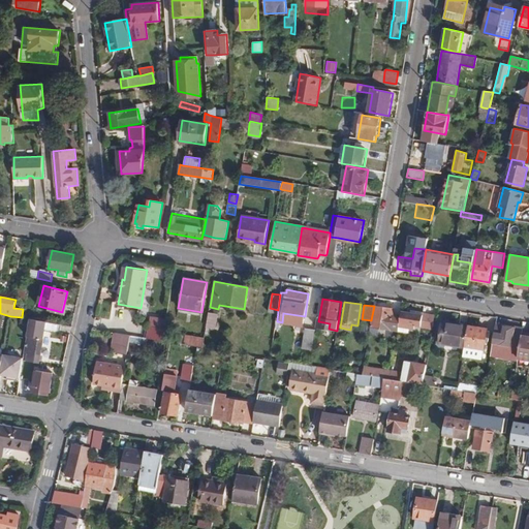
[(399,327),(400,316),(394,314),(395,309),(374,305),(374,306),(371,320),(371,327),(378,329),(398,331),(399,327)]
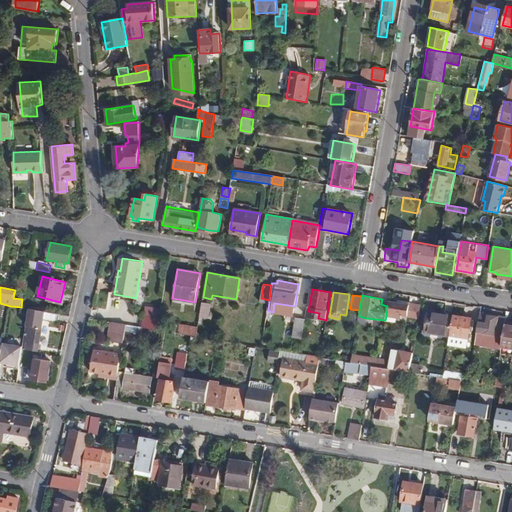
[(407,317),(409,303),(409,301),(397,299),(397,302),(388,301),(387,306),(386,316),(407,319),(407,317)]
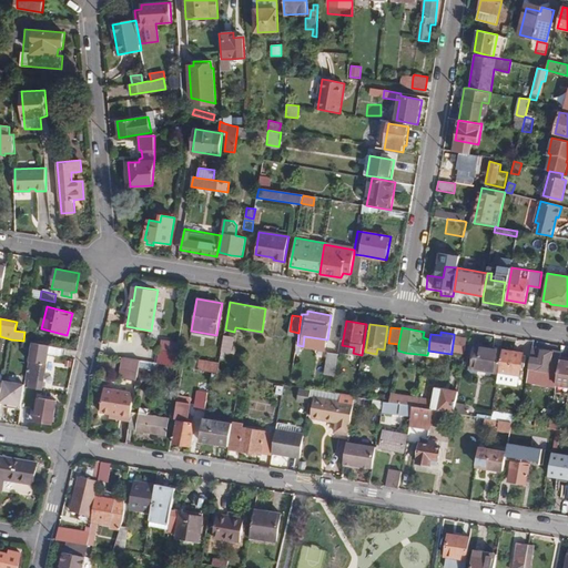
[(233,337),(224,336),(221,352),(231,354),(233,337)]
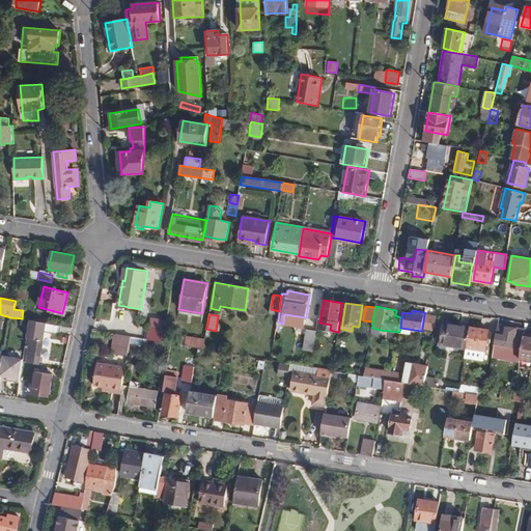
[(27,362),(39,364),(46,332),(59,334),(61,326),(30,320),(24,354),(28,355),(27,362)]
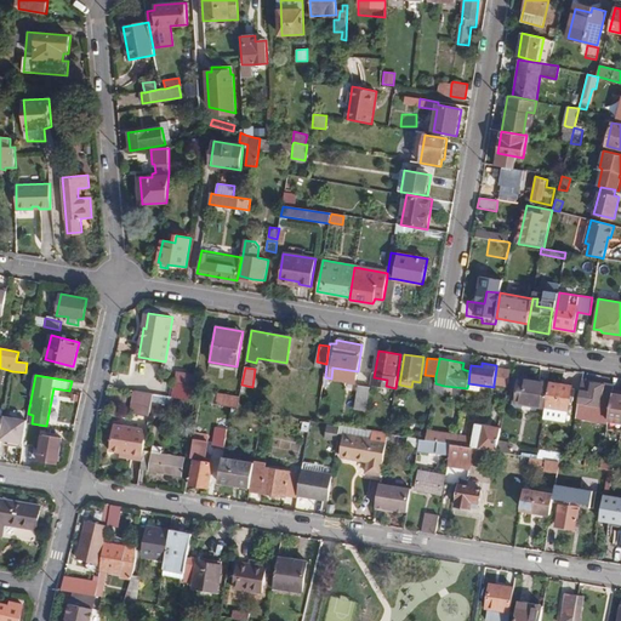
[(546,406),(551,382),(520,377),(517,402),(546,406)]
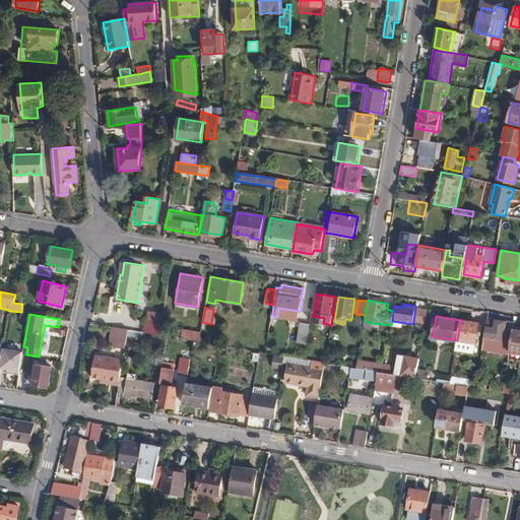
[(510,349),(513,330),(513,322),(488,318),(483,344),(491,346),(510,349)]
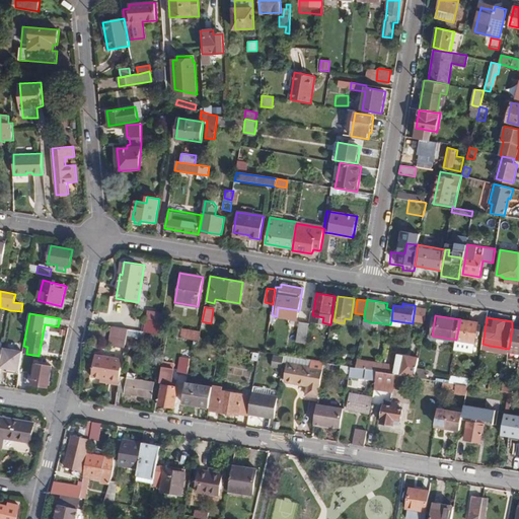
[(478,322),(460,319),(456,340),(455,350),(473,353),(478,322)]
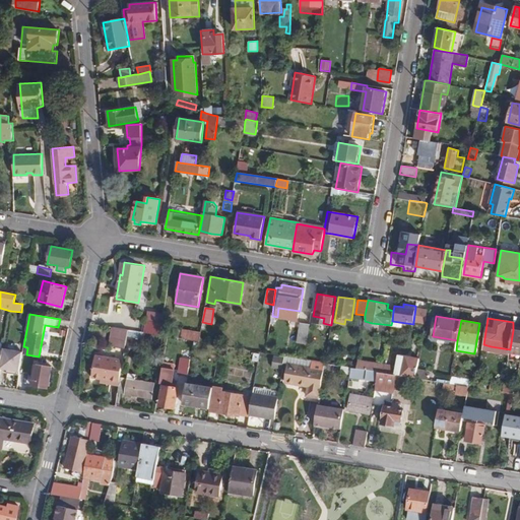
[(128,330),(125,348),(134,349),(136,338),(143,339),(144,332),(159,335),(161,323),(145,321),(143,332),(128,330)]
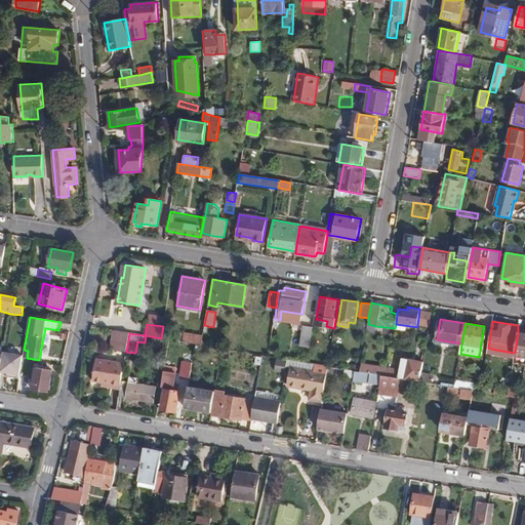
[(299,346),(310,347),(313,328),(303,326),(299,346)]
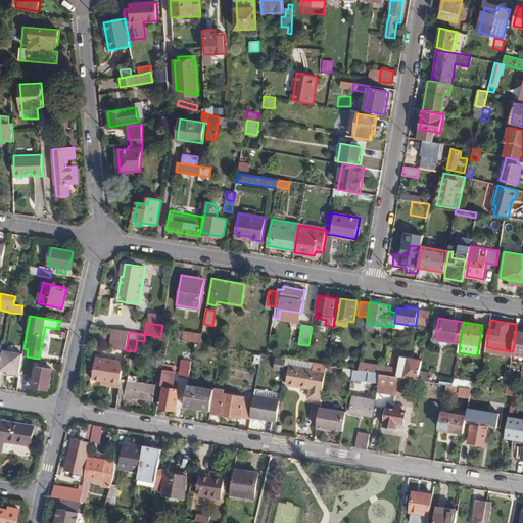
[(129,332),(117,330),(116,339),(111,338),(109,347),(126,350),(129,332)]
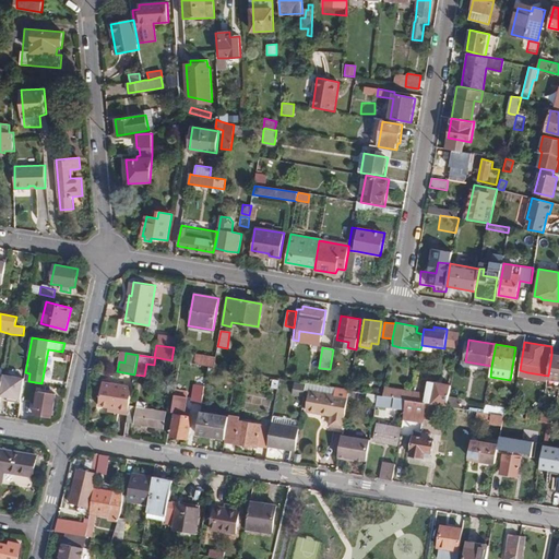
[(190,364),(209,366),(214,367),(216,357),(192,354),(190,364)]
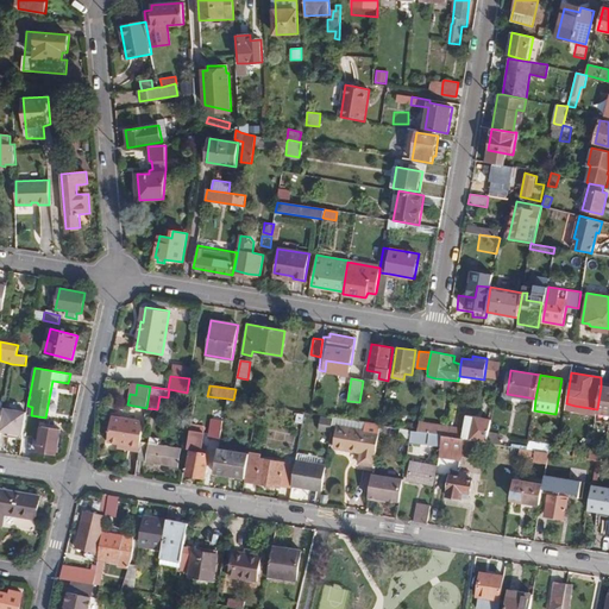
[(608,414),(608,388),(601,387),(597,409),(596,413),(608,414)]
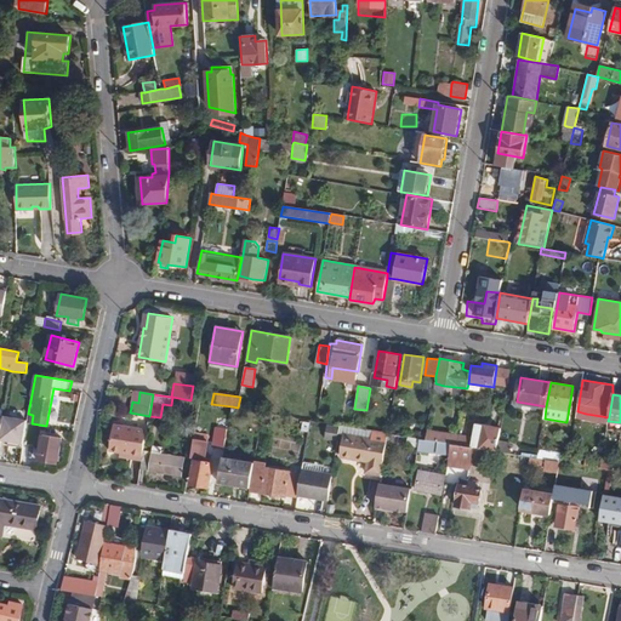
[(4,417),(0,439),(9,440),(10,437),(12,437),(12,442),(15,445),(23,446),(27,425),(27,423),(27,420),(4,416),(4,417)]
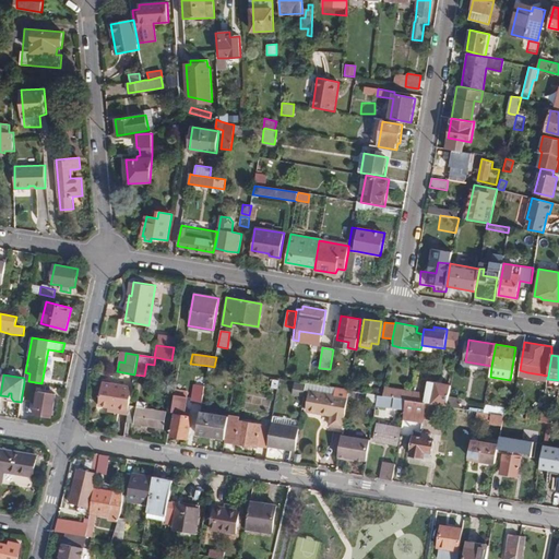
[(129,409),(130,405),(132,385),(103,380),(99,404),(111,406),(113,404),(118,405),(118,407),(129,409)]
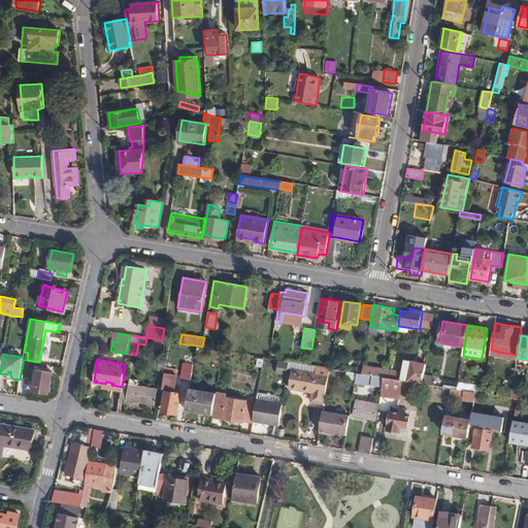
[(424,376),(426,363),(403,360),(401,372),(391,370),(390,377),(414,382),(422,383),(424,376)]
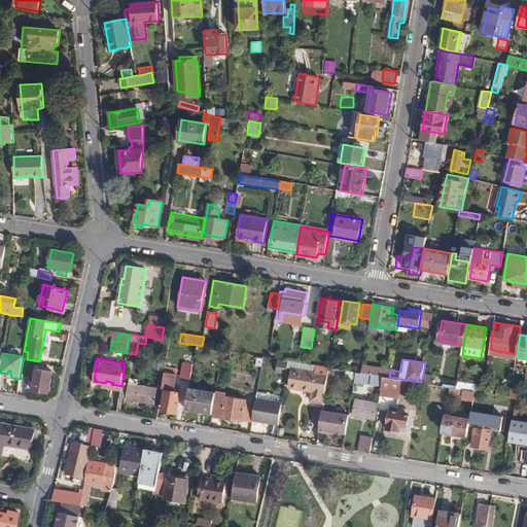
[(286,375),(288,362),(277,360),(276,373),(286,375)]
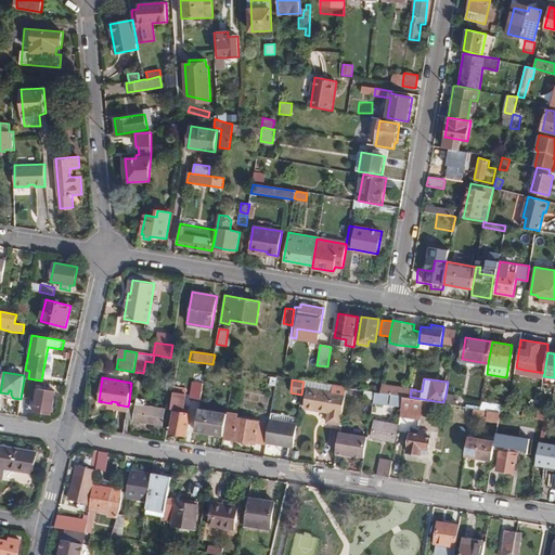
[(199,401),(203,385),(194,383),(191,400),(199,401)]
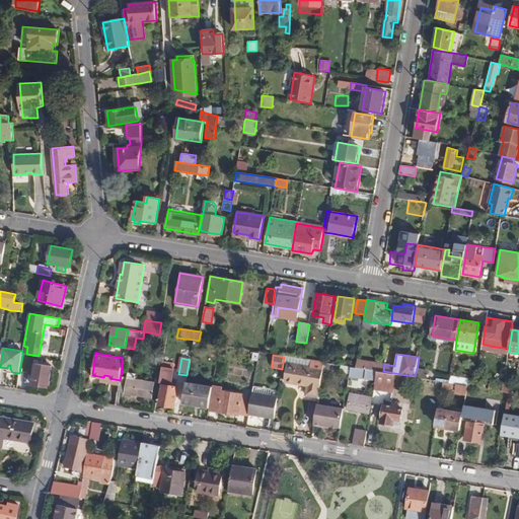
[(383,371),(384,364),(358,360),(356,367),(366,369),(377,371),(383,371)]
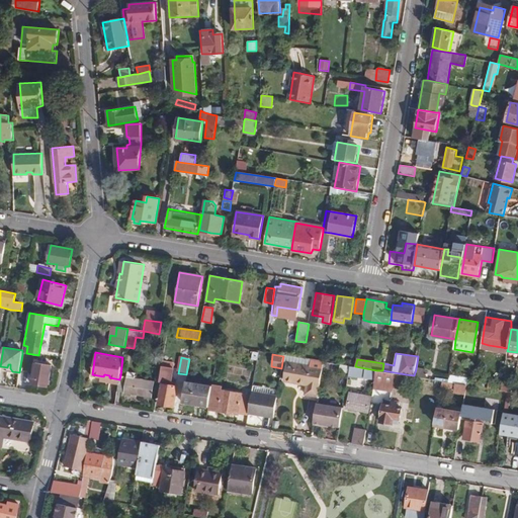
[(306,395),(318,397),(324,361),(313,360),(313,367),(288,363),(285,381),(292,382),(292,379),(297,380),(296,382),(307,384),(306,395)]
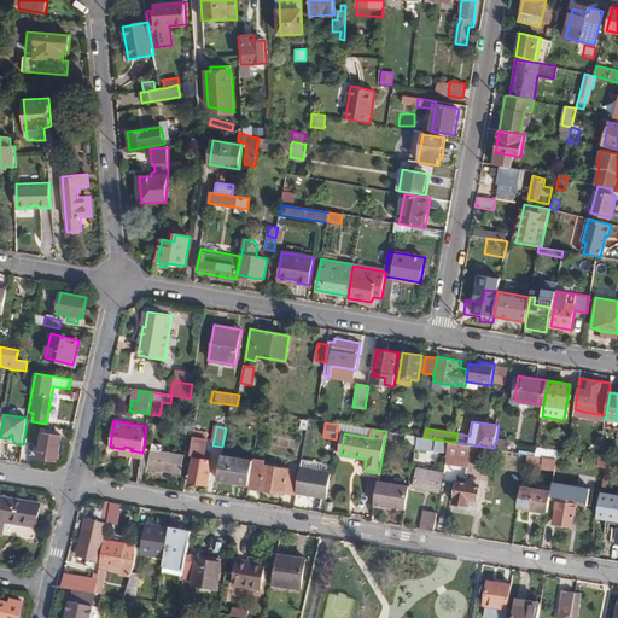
[(193,431),(190,455),(193,455),(188,483),(209,485),(213,460),(204,459),(208,433),(193,431)]
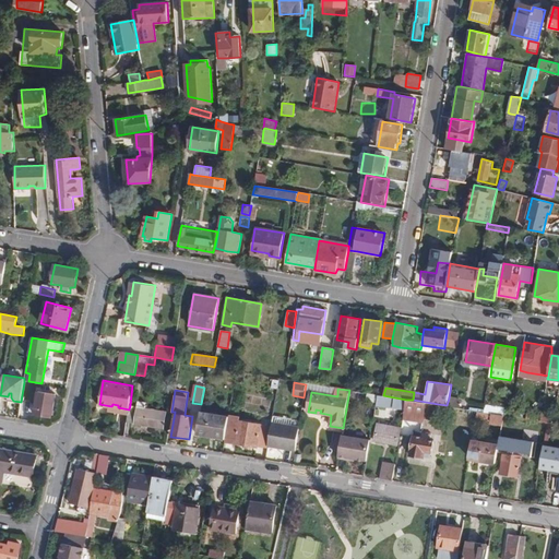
[(51,417),(56,394),(38,391),(34,414),(51,417)]
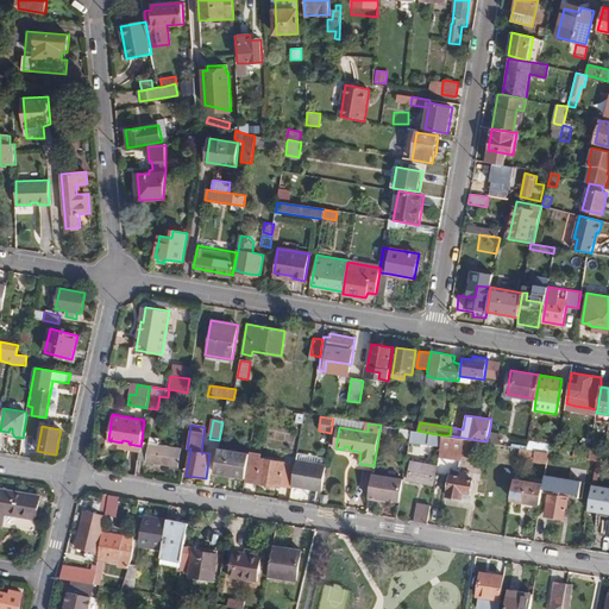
[(429,433),(429,435),(428,445),(440,447),(443,435),(429,433)]
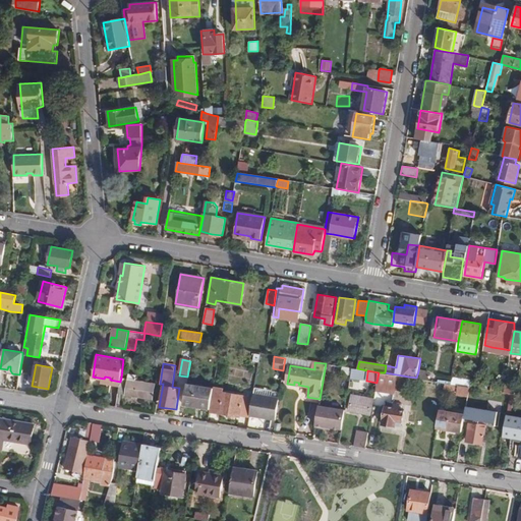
[(430,372),(418,371),(416,378),(429,381),(430,372)]
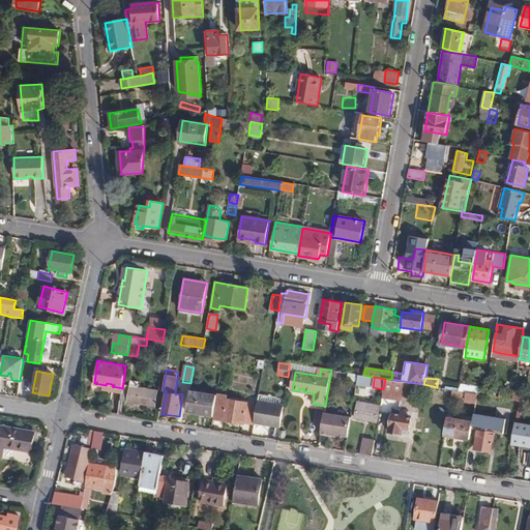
[(383,389),(382,398),(402,400),(403,395),(413,395),(415,383),(391,379),(385,379),(383,389)]
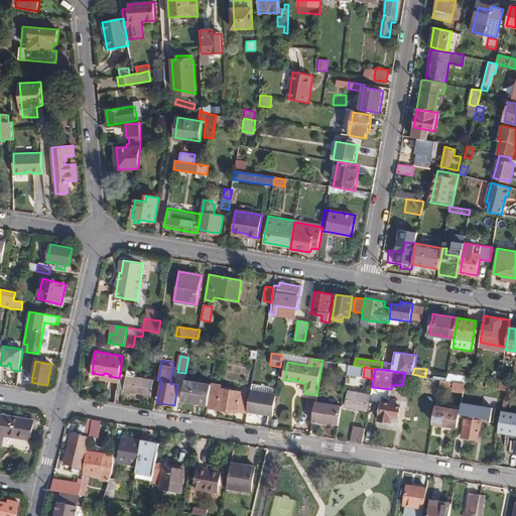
[(119,378),(117,390),(151,396),(153,380),(134,376),(134,371),(127,370),(126,375),(120,374),(119,378)]
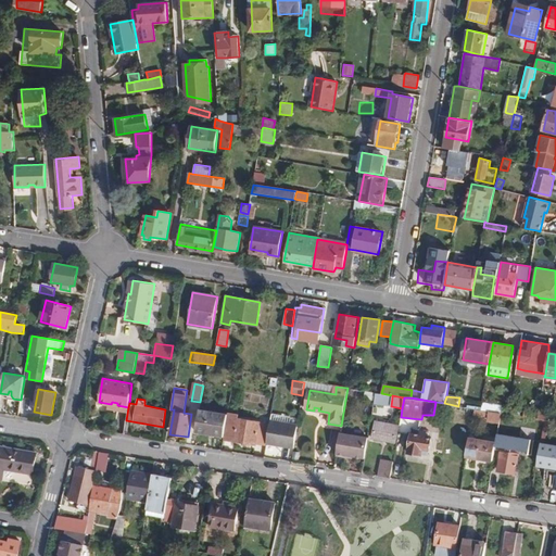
[(502,405),(483,402),(481,409),(501,413),(502,405)]
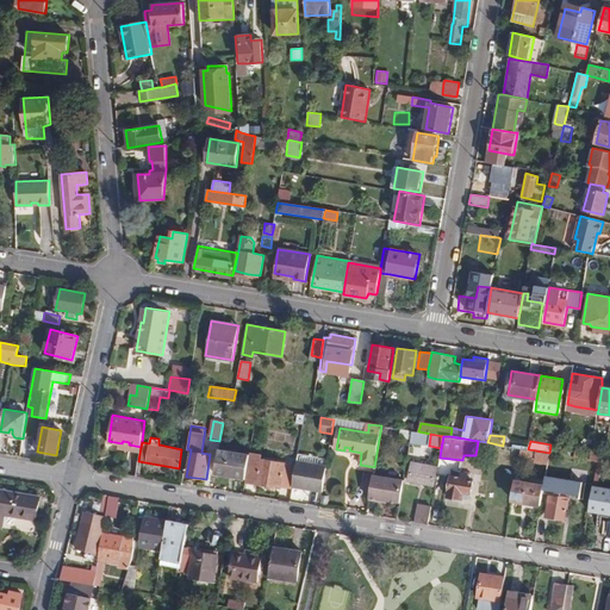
[(219,449),(215,474),(246,480),(249,455),(219,449)]
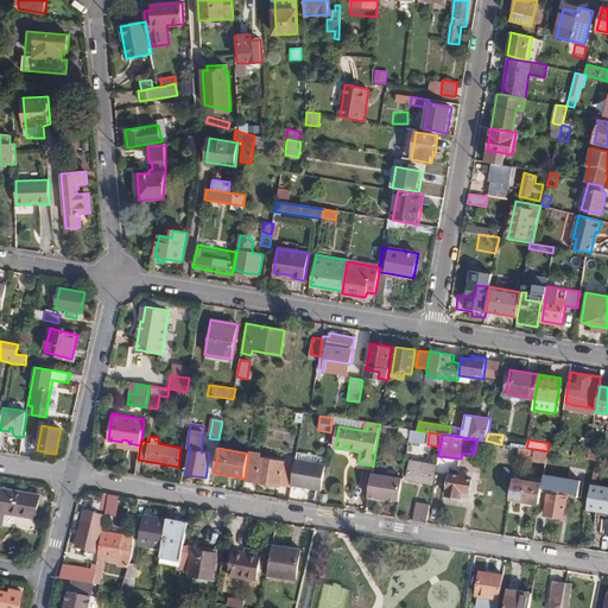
[(519,448),(519,454),(533,456),(533,461),(546,463),(549,451),(548,451),(526,448),(519,448)]
